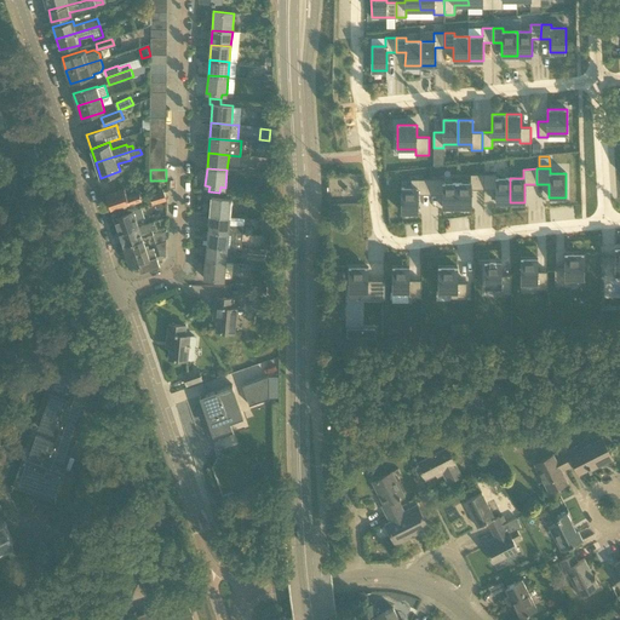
[(471,189),(483,189),(483,174),(470,174),(470,183),(457,183),(457,207),(471,207),(471,189)]
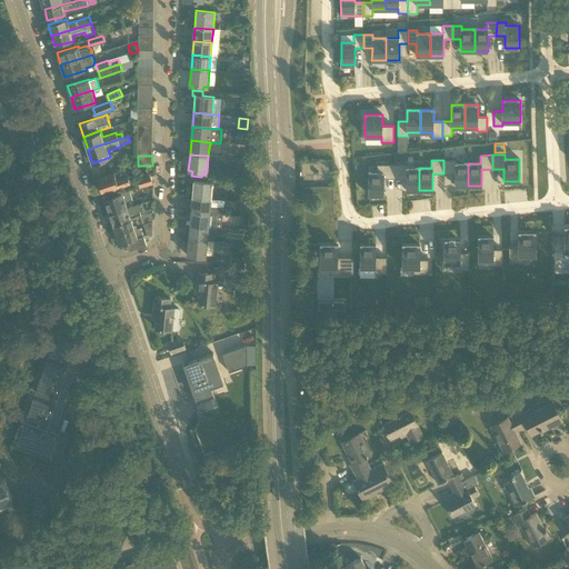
[(456,160),(443,160),(443,173),(455,173),(455,186),(468,186),(468,163),(456,163),(456,160)]
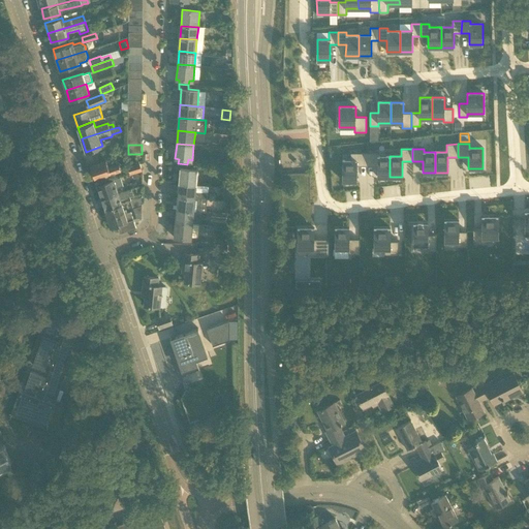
[(367,165),(367,153),(350,153),(350,160),(342,160),(342,181),(356,181),(356,165),(367,165)]
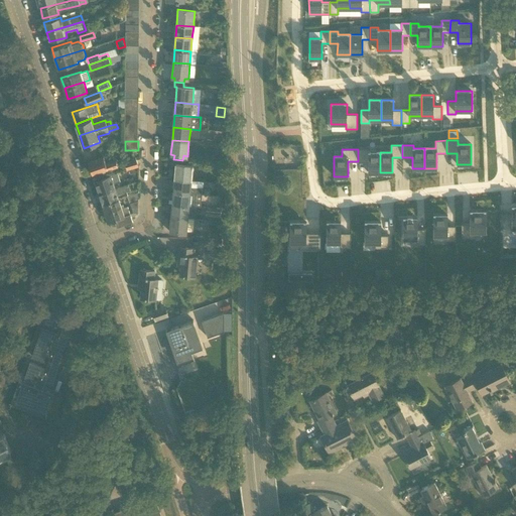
[(358,149),(358,161),(368,161),(368,172),(380,172),(380,152),(369,152),(369,149),(358,149)]
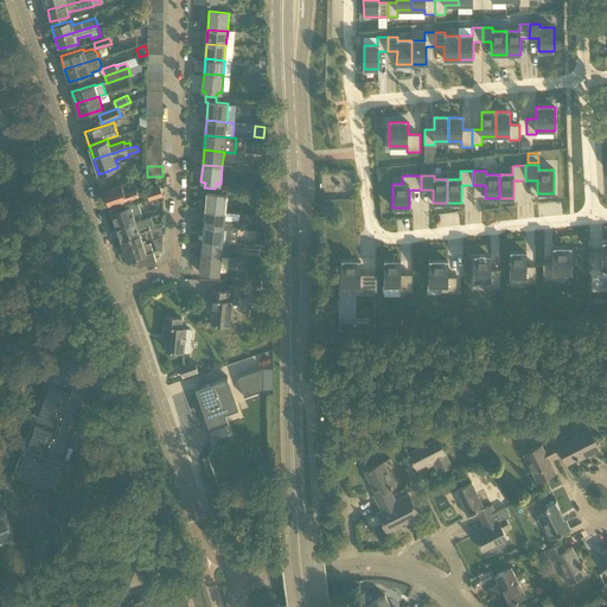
[(119,204),(128,202),(127,199),(140,196),(136,186),(125,191),(122,184),(104,191),(109,205),(117,202),(119,204)]
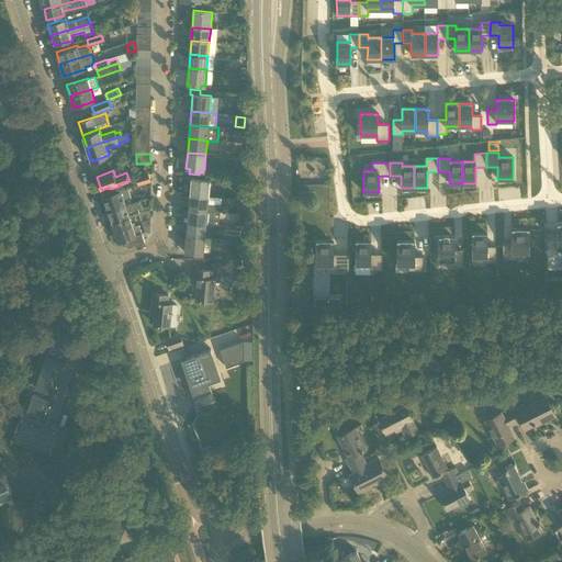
[(152,181),(149,176),(148,171),(136,175),(139,184),(152,181)]
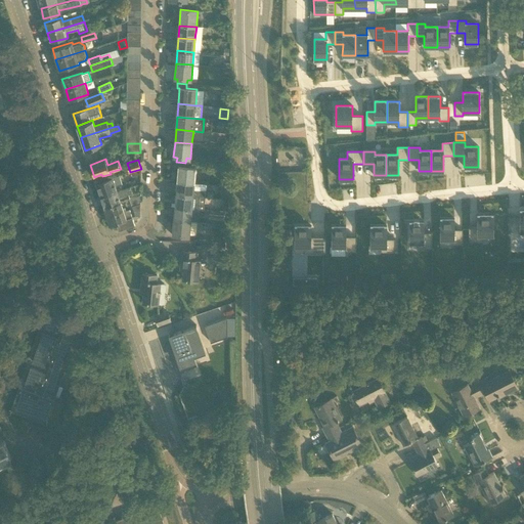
[(177,182),(194,183),(197,167),(185,166),(185,163),(176,162),(176,166),(179,167),(177,182)]
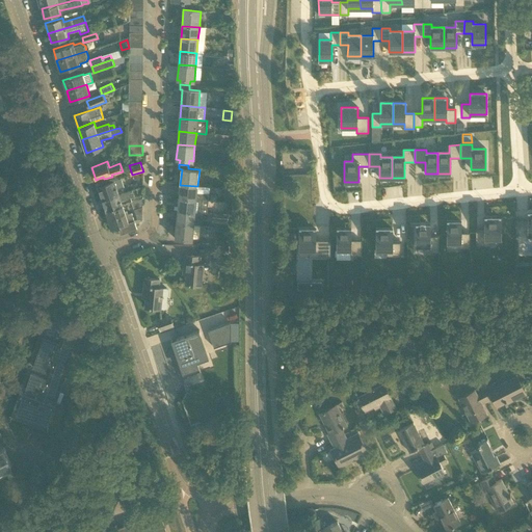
[(53,176),(52,171),(51,167),(35,173),(37,180),(53,176)]
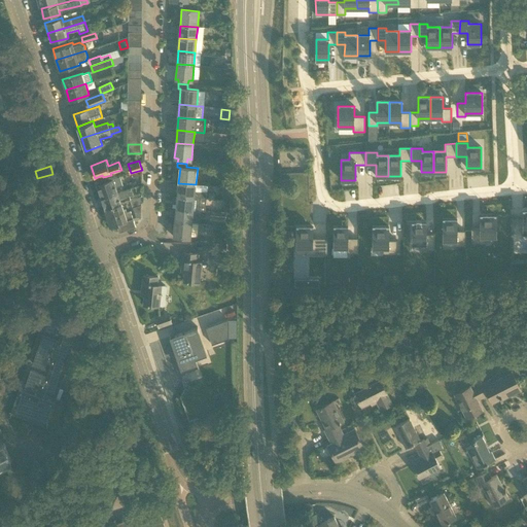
[(101,199),(118,192),(116,187),(124,185),(120,176),(97,184),(101,199)]
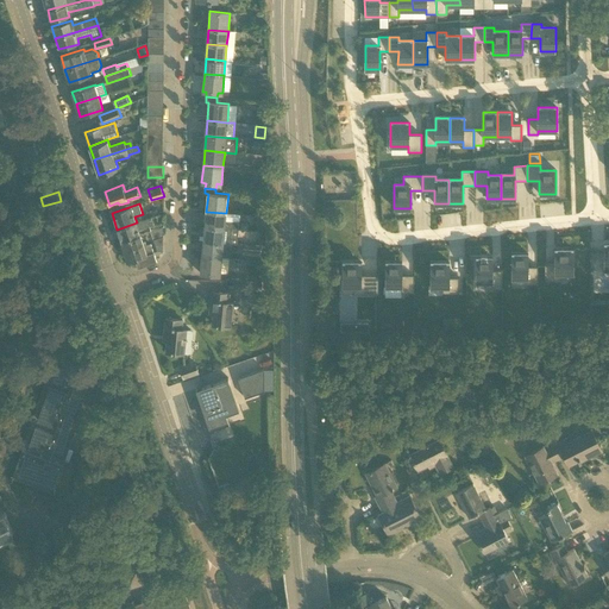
[(240,221),(226,220),(226,213),(206,212),(205,227),(225,228),(225,227),(239,228),(240,221)]
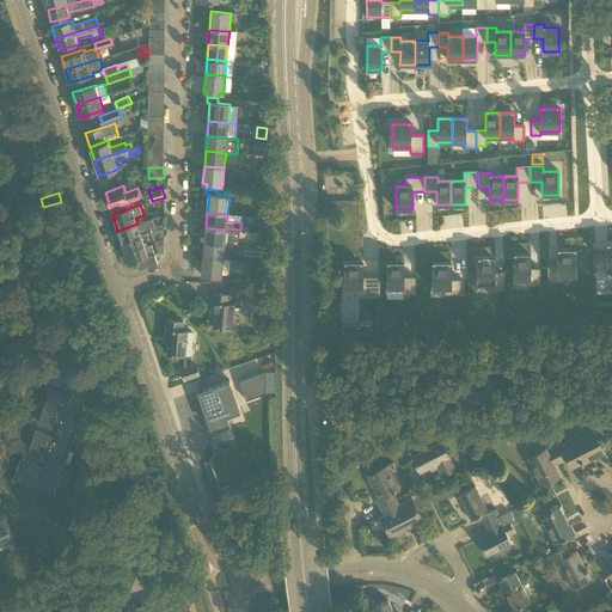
[(259,216),(258,230),(268,231),(269,216),(259,216)]
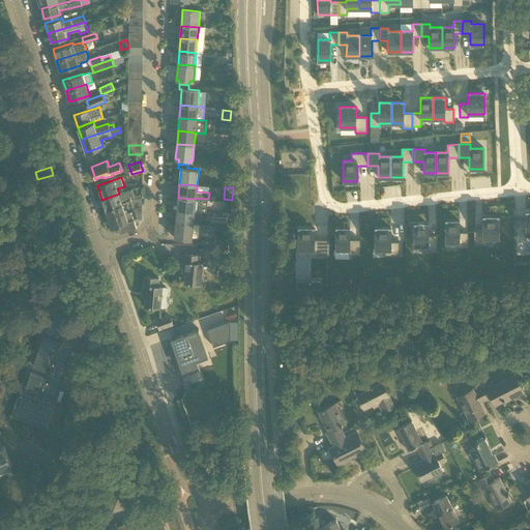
[(106,210),(122,204),(121,200),(135,196),(133,189),(119,194),(101,200),(106,210)]
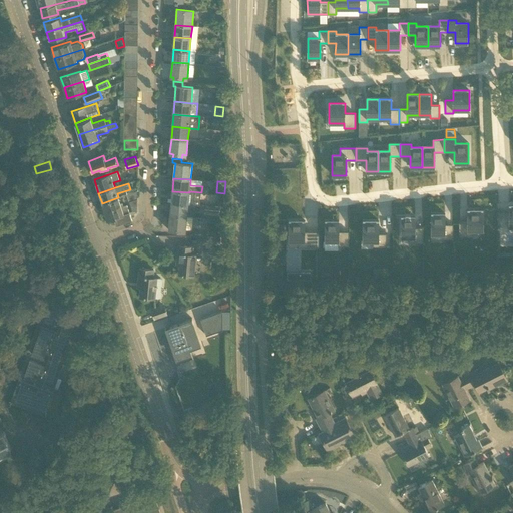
[(137,199),(137,194),(137,190),(126,194),(129,201),(137,199)]
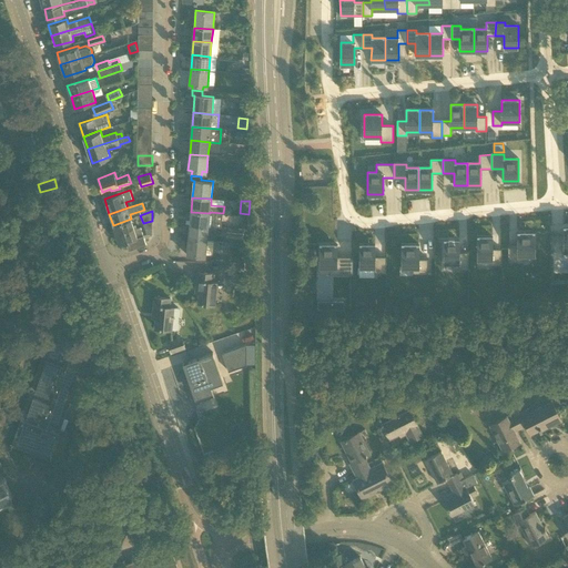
[(191,212),(190,225),(209,227),(210,213),(191,212)]
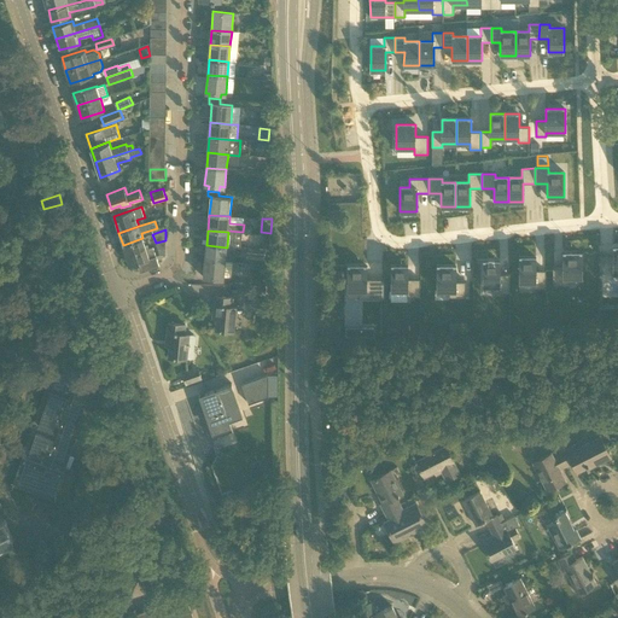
[(268,250),(270,234),(263,234),(262,245),(258,245),(258,250),(264,250),(268,250)]
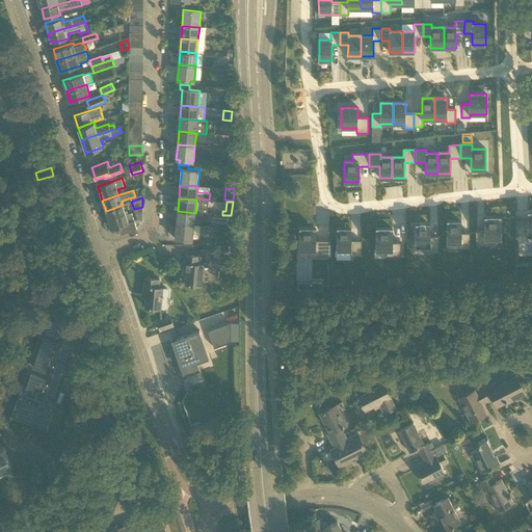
[(127,215),(124,208),(123,205),(106,211),(111,229),(117,227),(121,234),(137,229),(132,214),(127,215)]
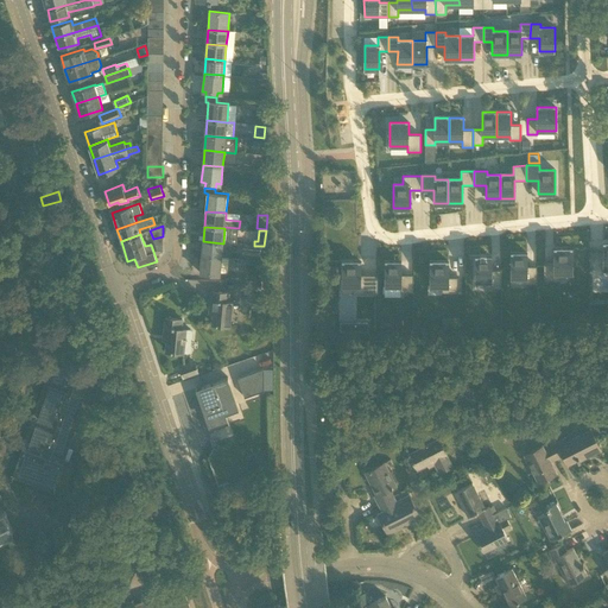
[(153,240),(158,251),(163,249),(163,236),(153,239),(153,240)]
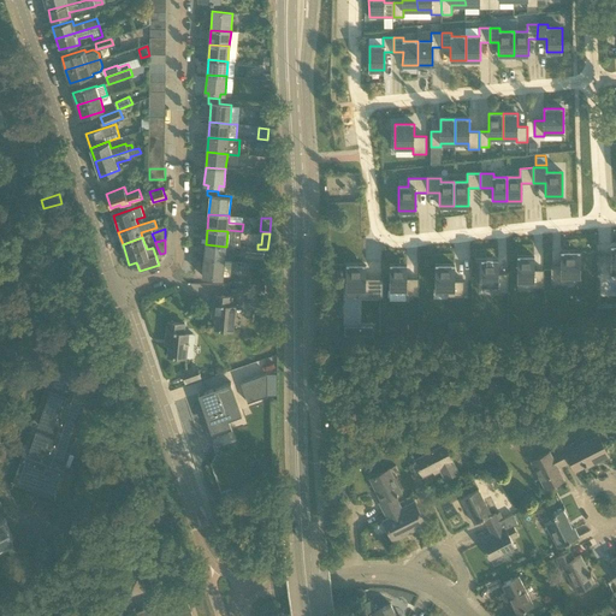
[(226,247),(206,244),(205,260),(225,261),(226,247)]
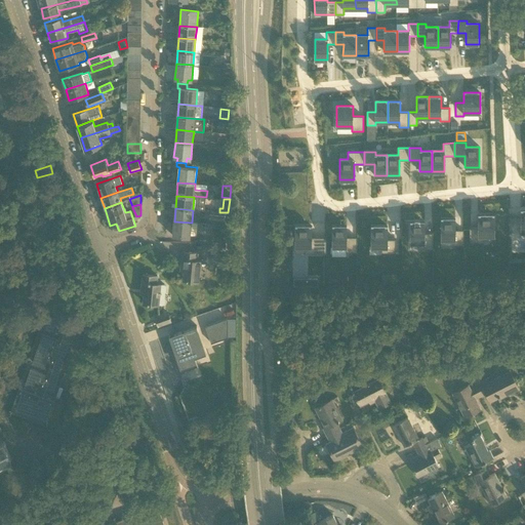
[(478,226),(470,226),(470,239),(478,239),(478,236),(494,236),(494,215),(478,215),(478,226)]
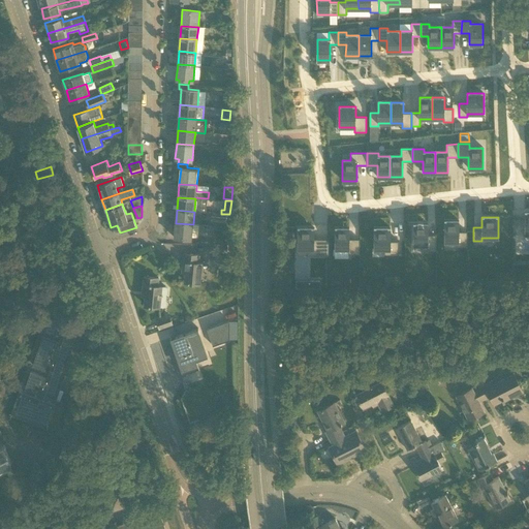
[(313,243),(329,243),(329,229),(314,229),(314,219),(297,219),(297,240),(313,240),(313,243)]
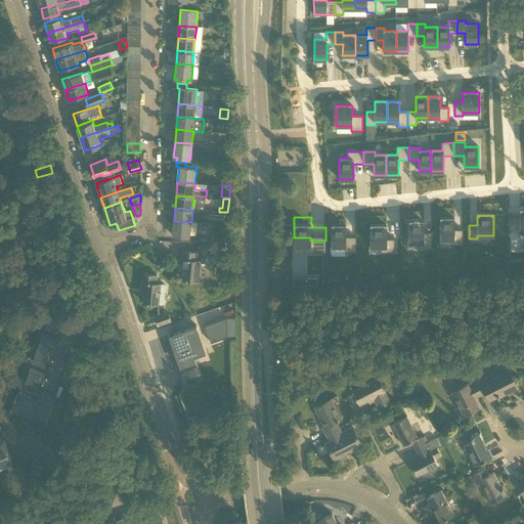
[(440,219),(440,239),(453,239),(453,243),(463,243),(463,229),(454,229),(454,218),(440,219)]
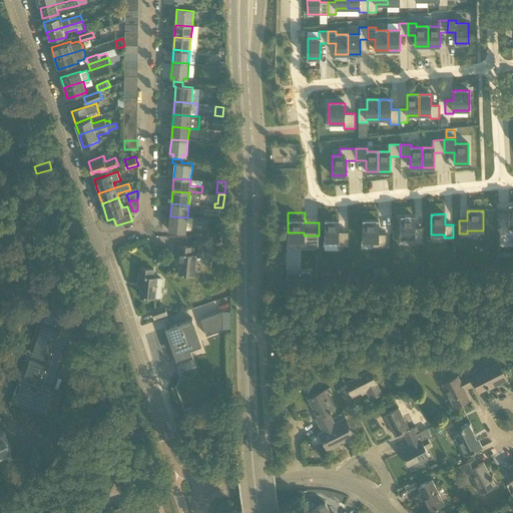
[(168,230),(178,231),(185,231),(187,217),(170,216),(168,230)]
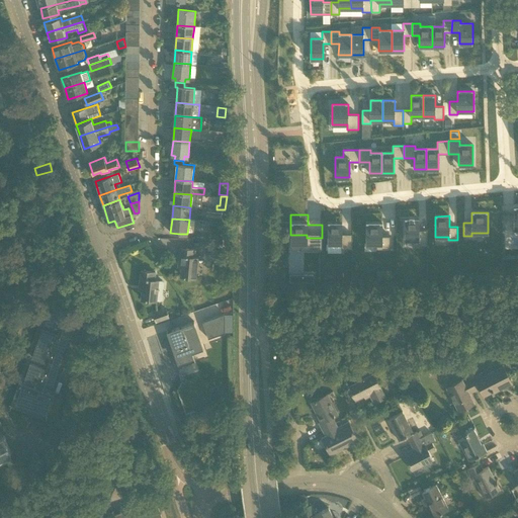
[(405,240),(418,240),(418,243),(427,243),(427,230),(419,230),(419,220),(405,220),(405,240)]
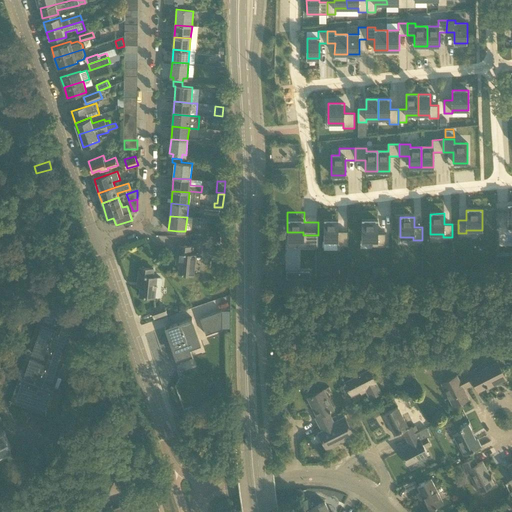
[(326,241),(339,241),(339,244),(348,244),(348,231),(340,231),(340,221),(326,221),(326,241)]
